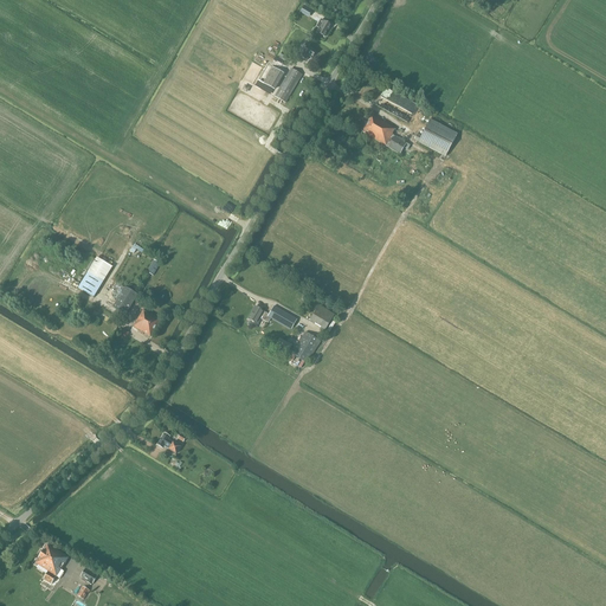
[(326,38),(331,26),(322,20),(318,27),(321,30),(318,34),(326,38)]
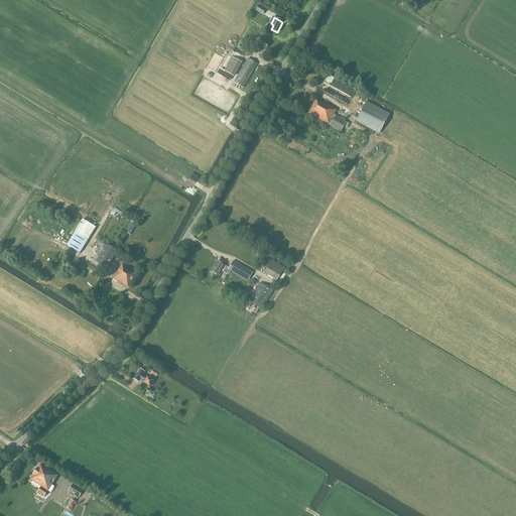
[(262,39),(259,38),(257,41),(260,42),(256,49),(261,51),(263,48),(266,50),(269,43),(262,39)]
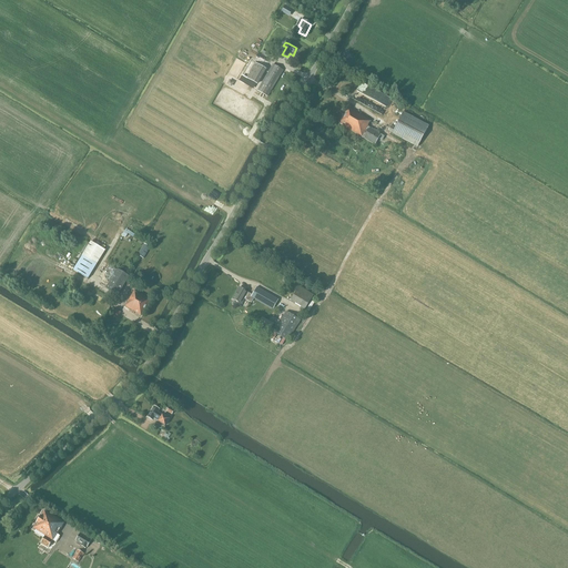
[(265,50),(262,56),(270,59),(273,54),(265,50)]
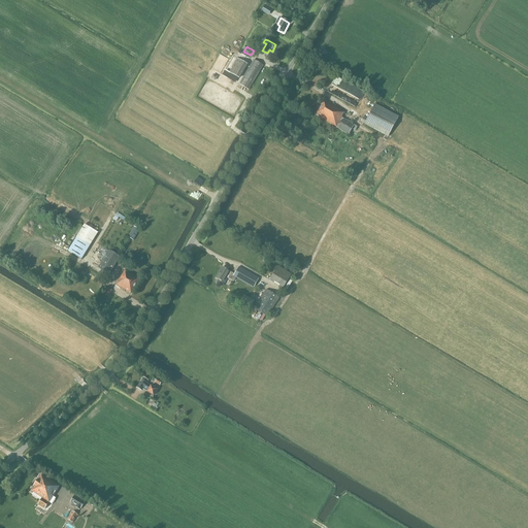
[(236,83),(238,78),(239,79),(248,65),(233,56),(225,70),(233,75),(230,78),(236,83)]
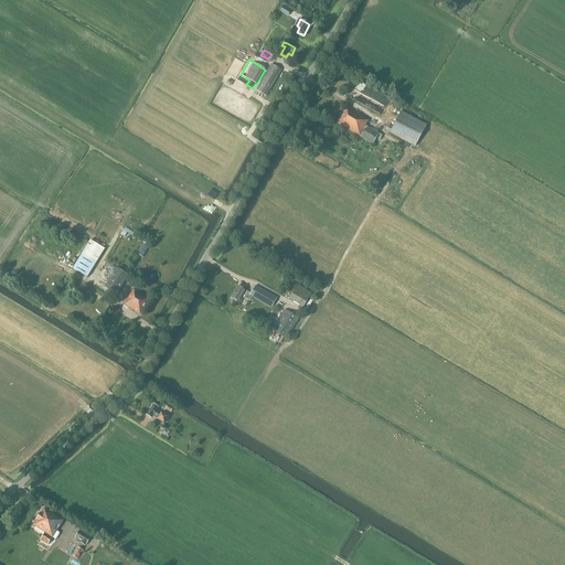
[(266,97),(283,71),(272,64),(256,91),(266,97)]
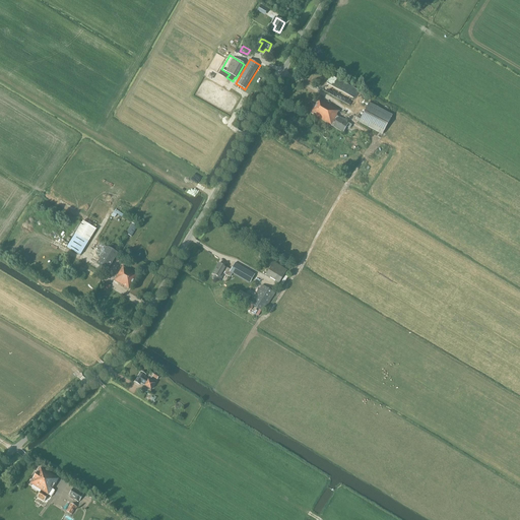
[(350,129),(352,125),(349,123),(337,116),(339,112),(320,100),(311,113),(331,126),(343,133),(346,127),(350,129)]
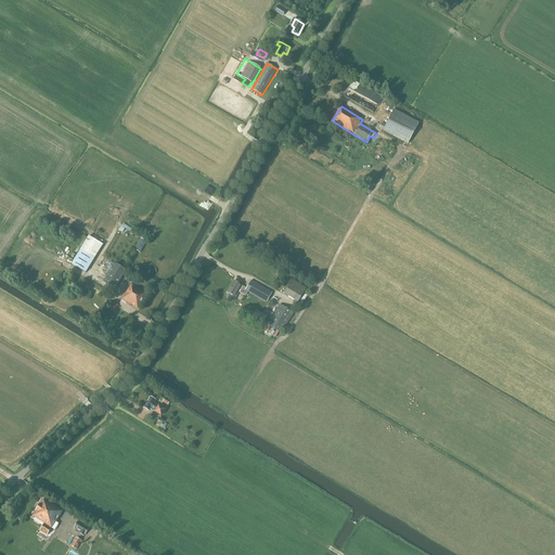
[(409,144),(420,124),(395,111),(387,126),(383,124),(379,128),(384,130),(384,131),(409,144)]
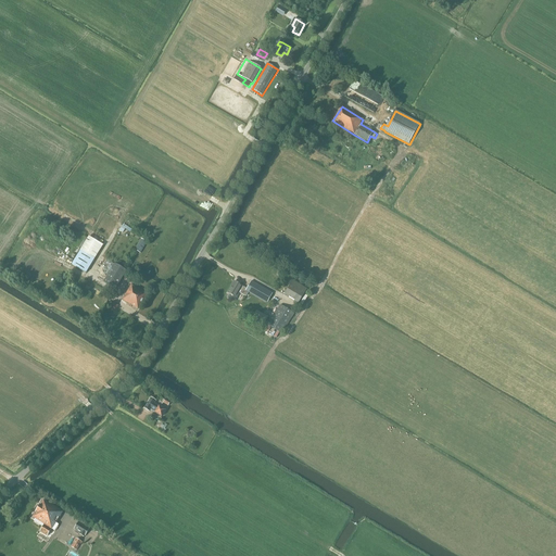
[(89,237),(81,250),(92,256),(100,244),(97,241),(89,237)]
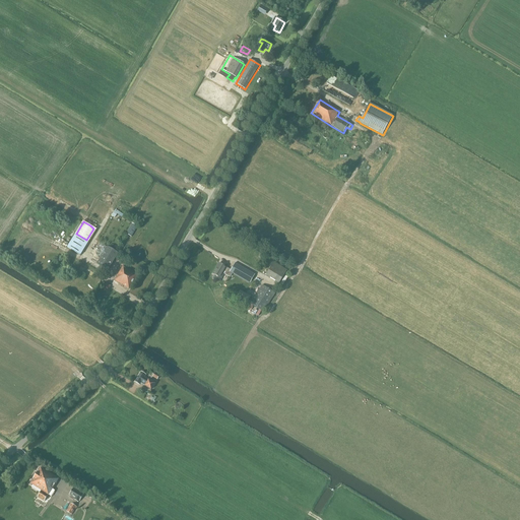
[(133,223),(127,235),(132,237),(138,226),(133,223)]
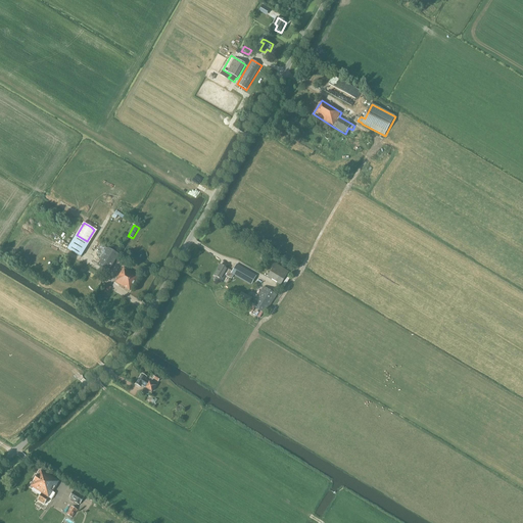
[(87,241),(77,235),(67,249),(79,255),(87,241)]
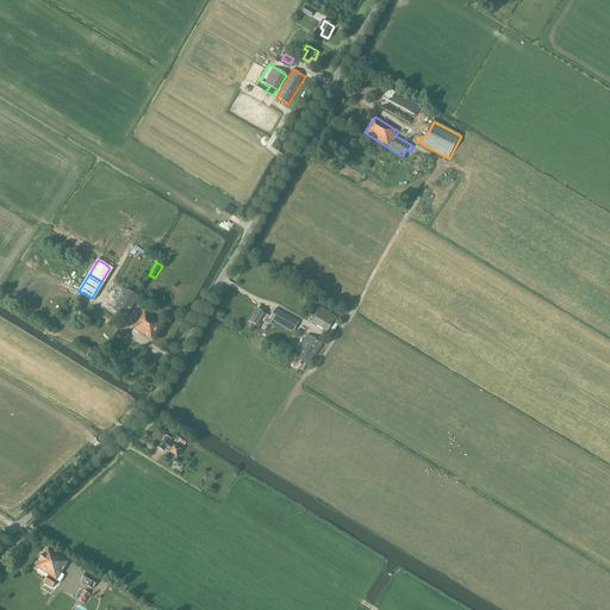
[(126,290),(114,310),(126,318),(138,297),(126,290)]
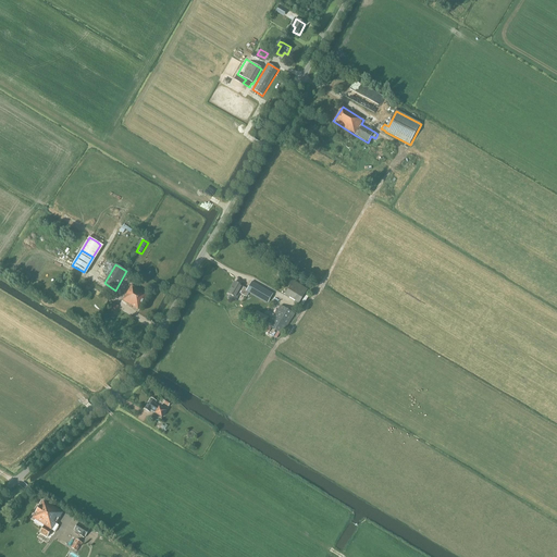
[(237,299),(239,294),(247,298),(249,294),(268,305),(273,295),(251,282),(247,289),(235,282),(229,294),(237,299)]
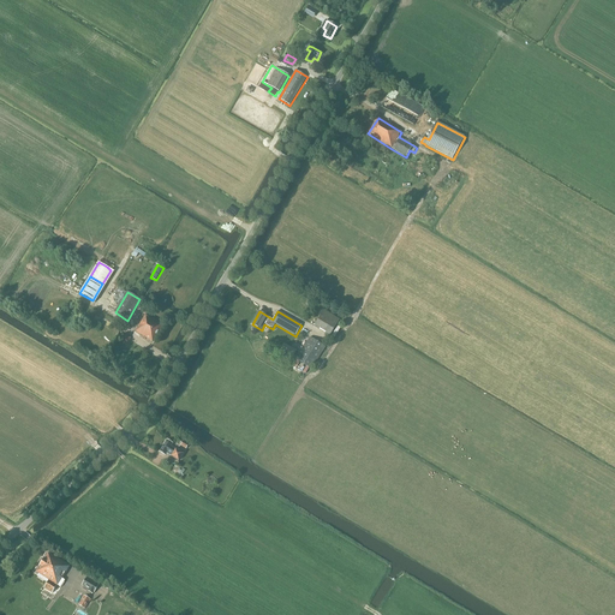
[(330,335),(339,321),(323,311),(315,326),(330,335)]
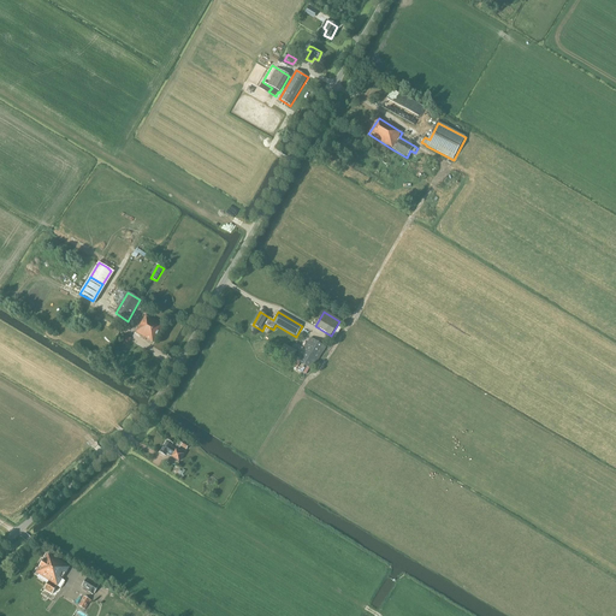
[(153,343),(164,326),(146,315),(138,327),(136,332),(153,343)]
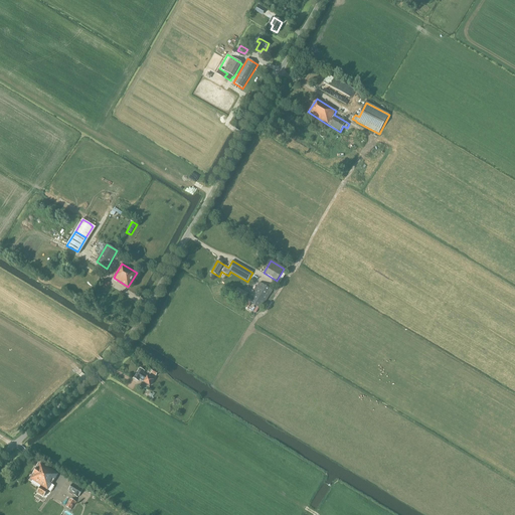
[(110,285),(105,282),(102,288),(107,291),(110,285)]
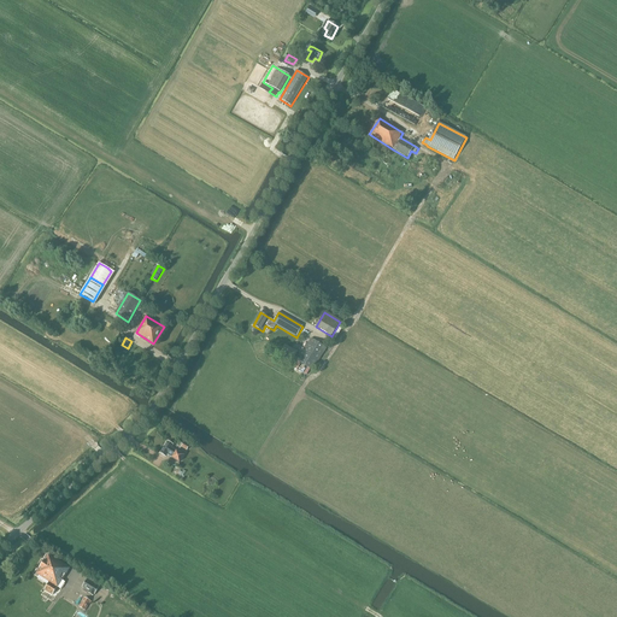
[(312,371),(327,348),(311,339),(298,360),(312,371)]
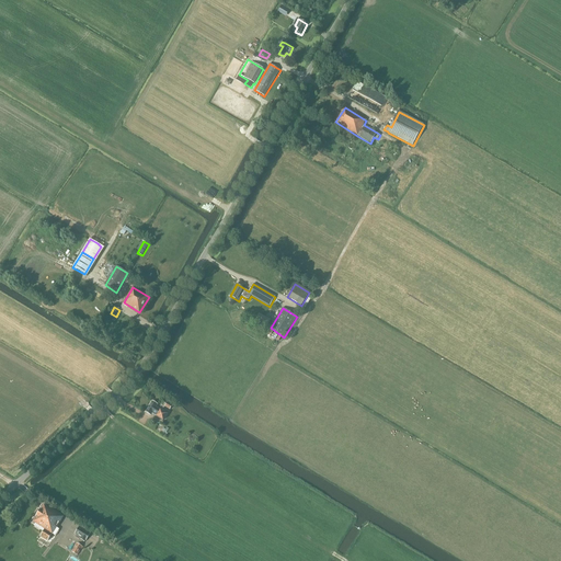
[(267,325),(271,320),(260,313),(256,319),(267,325)]
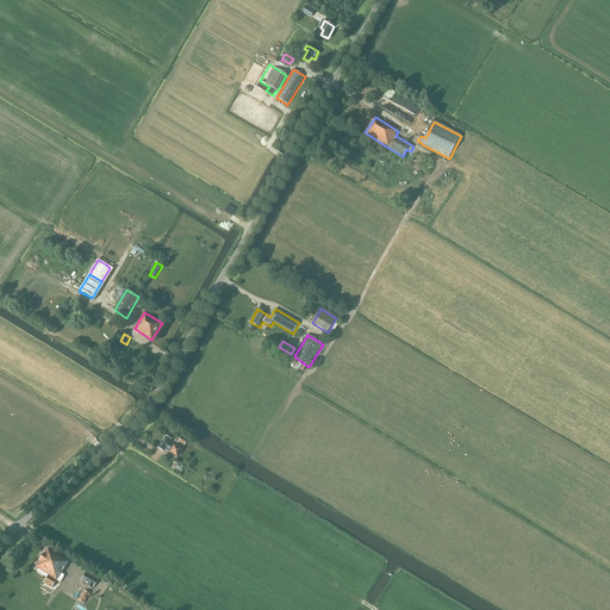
[(167,437),(160,448),(165,452),(166,450),(170,453),(178,458),(182,450),(175,446),(170,443),(172,441),(167,437)]
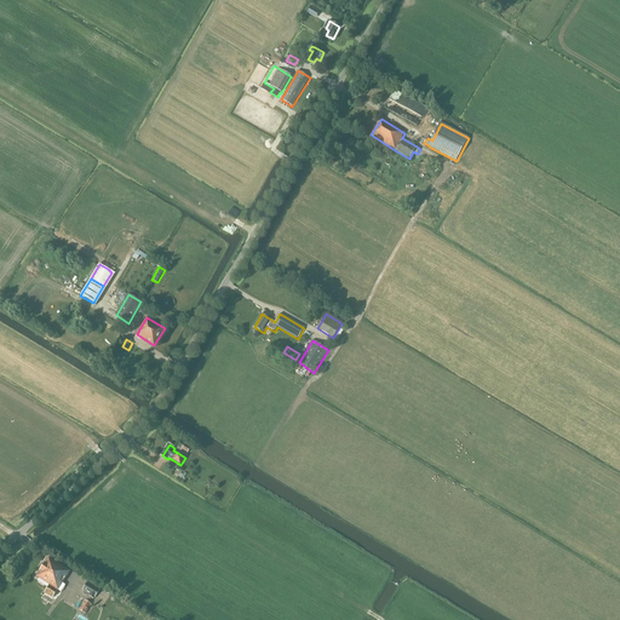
[(70,572),(49,558),(36,578),(50,586),(45,593),(52,598),(57,591),(58,591),(62,593),(65,587),(62,585),(68,577),(70,572)]
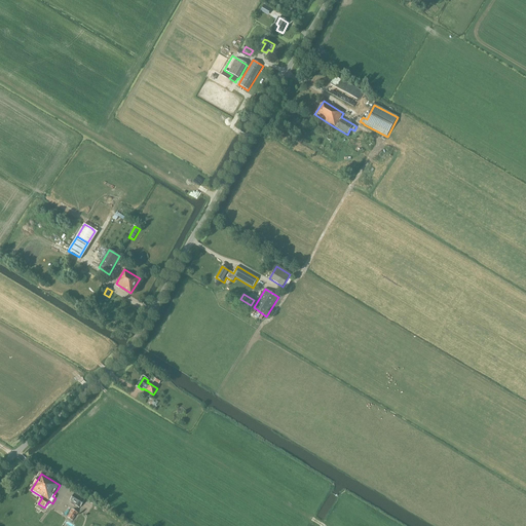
[(84,501),(74,495),(71,501),(76,504),(75,505),(80,509),(84,501)]
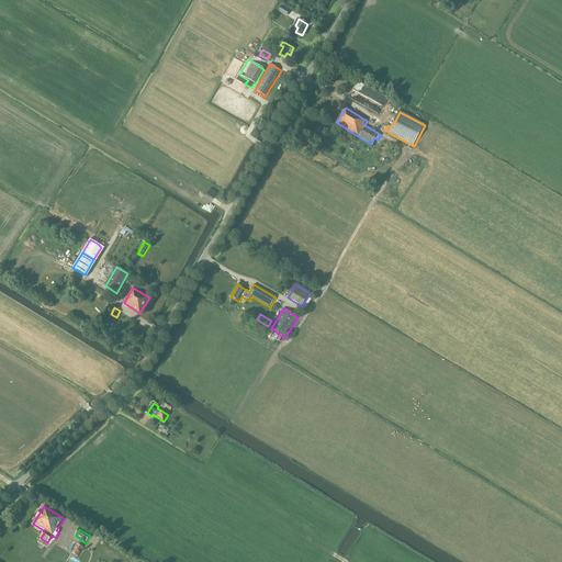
[(78,557),(83,548),(77,544),(72,553),(78,557)]
